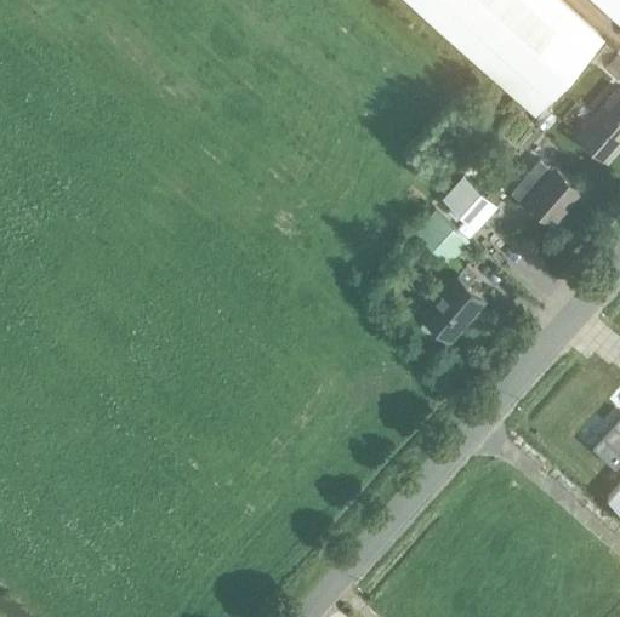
[(559,0),(403,0),(536,119),(606,41),(559,0)]
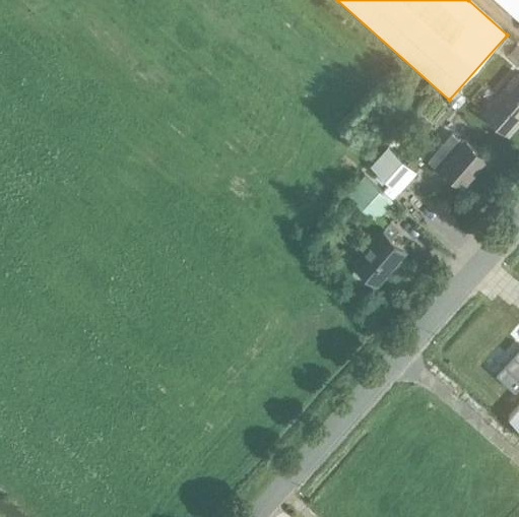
[(518,0),(495,0),(518,20),(518,0)]
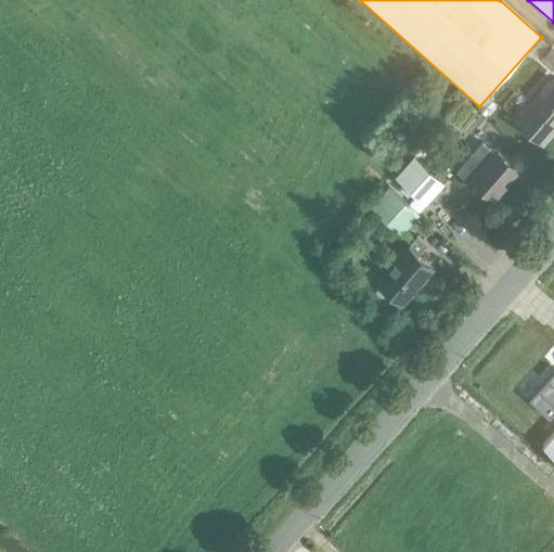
[(553,48),(544,58),(553,65),(553,48)]
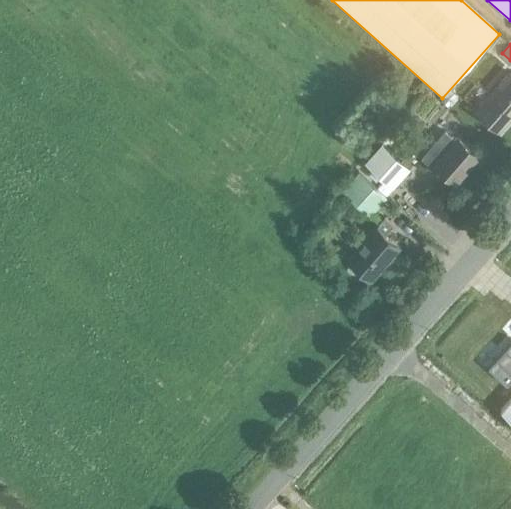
[(502,132),(510,122),(510,74),(478,111),(502,132)]
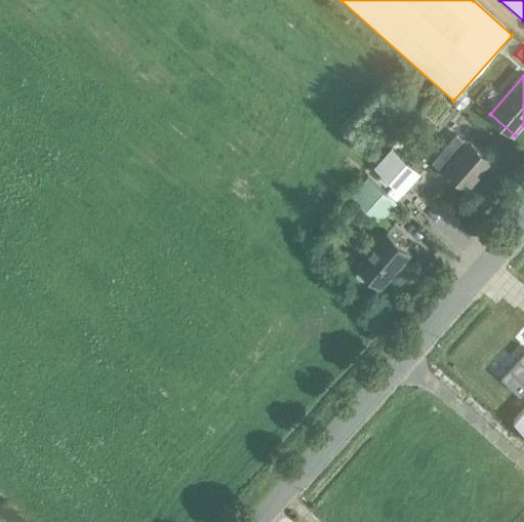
[(448,134),(458,123),(446,112),(436,124),(448,134)]
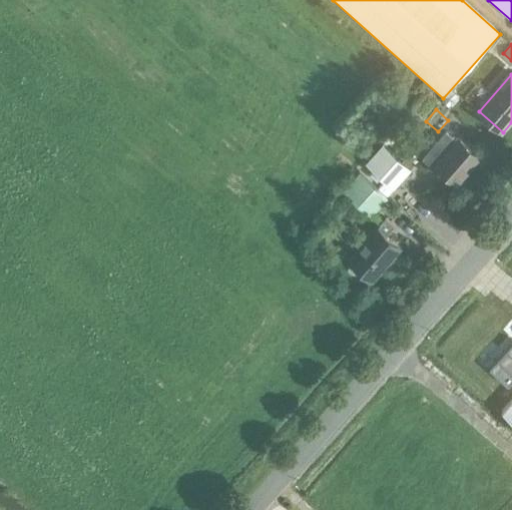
[(458,185),(481,159),(459,140),(457,141),(447,132),(423,159),(435,169),(437,166),(458,185)]
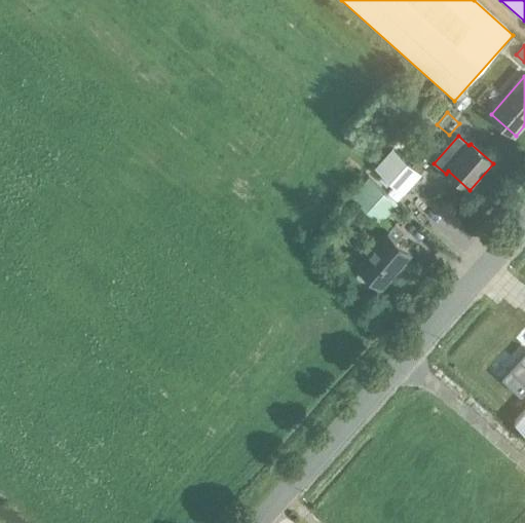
[(376,169),(405,195),(422,176),(394,150),(376,169)]
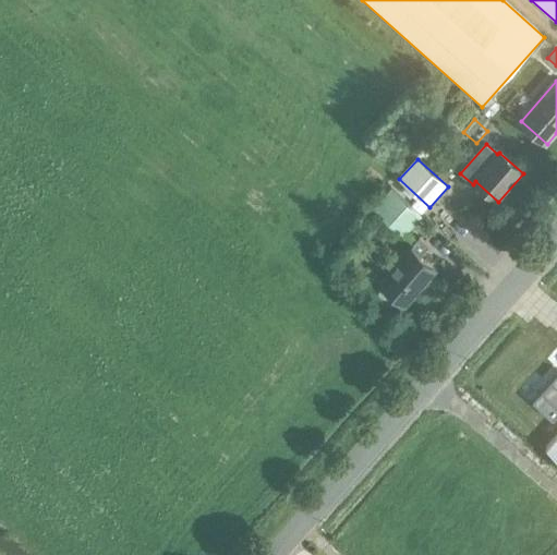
[(404,239),(423,218),(391,190),(373,210),(404,239)]
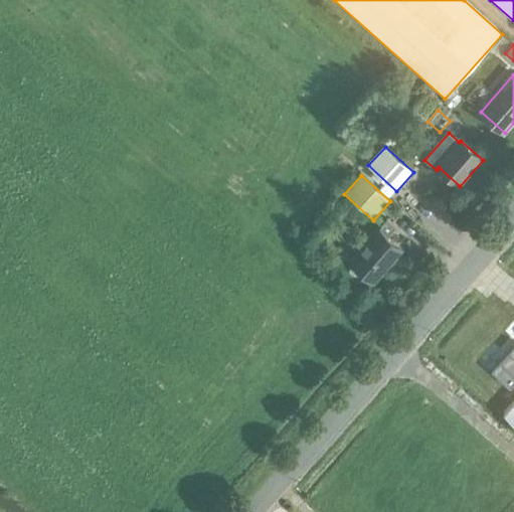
[(377,281),(404,249),(391,237),(399,228),(389,219),(353,261),(377,281)]
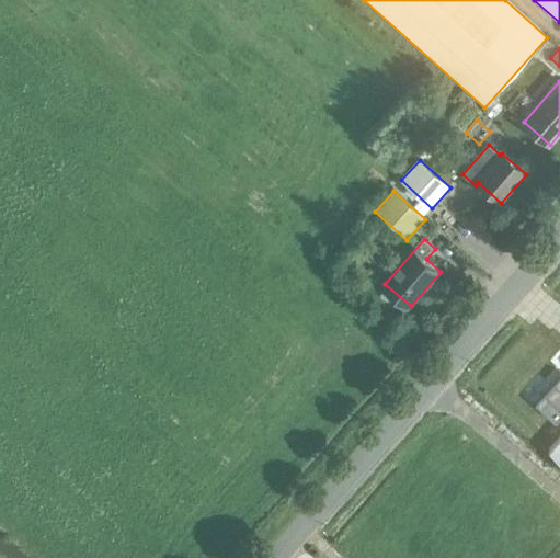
[(556,424),(559,420),(559,378),(536,406),(556,424)]
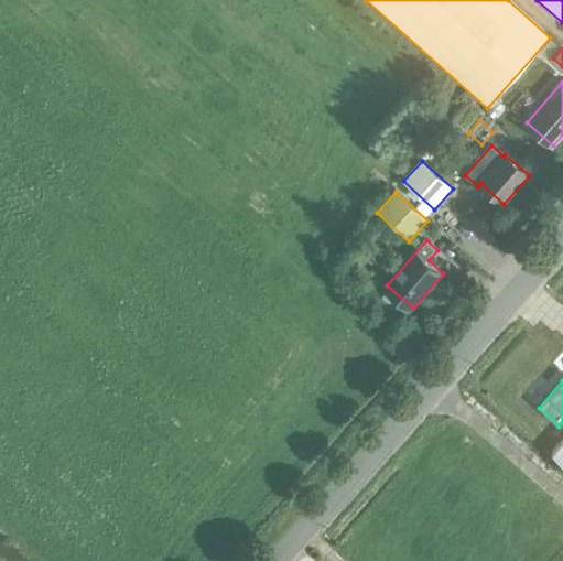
[(562,441),(552,453),(562,462),(562,441)]
